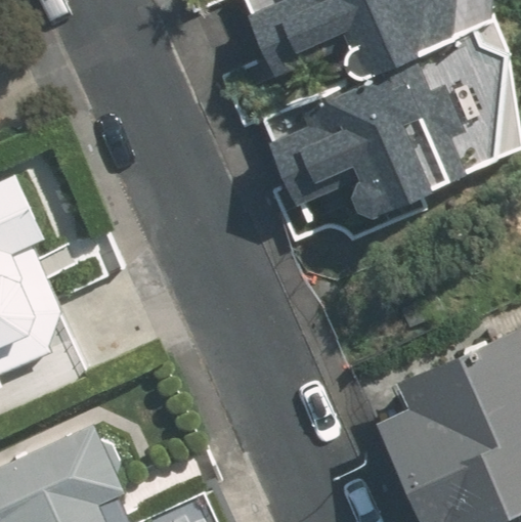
[(357,68),(482,12),(483,0),(231,0),(265,79),(344,44),(357,68)]
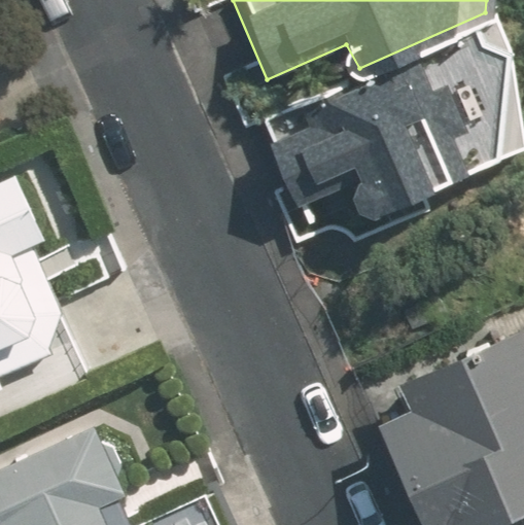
[(360,181),(362,186),(355,193),(353,201),(355,209),(364,217),(376,216),(502,162),(507,164),(523,155),(523,129),(513,55),(499,21),(255,127),(295,210),(360,181)]
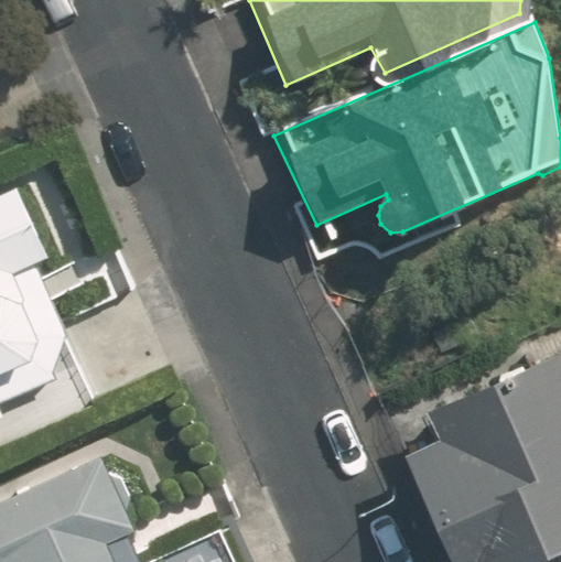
[(15,186),(0,193),(0,413),(9,410),(2,397),(60,371),(71,343),(35,265),(50,259),(15,186)]
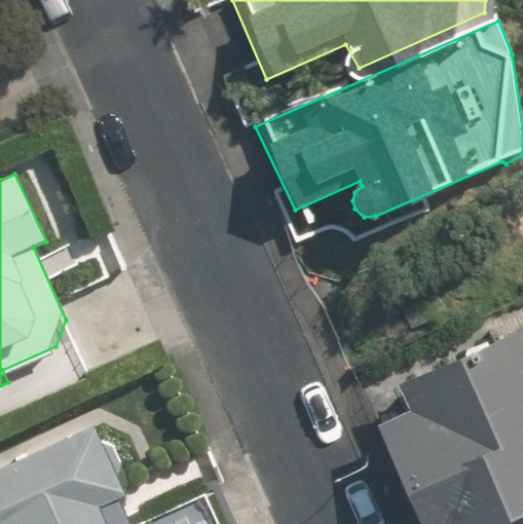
[(379,420),(424,523),(501,523),(522,515),(522,510),(519,502),(522,500),(522,325),(395,383),(406,409),(379,420)]
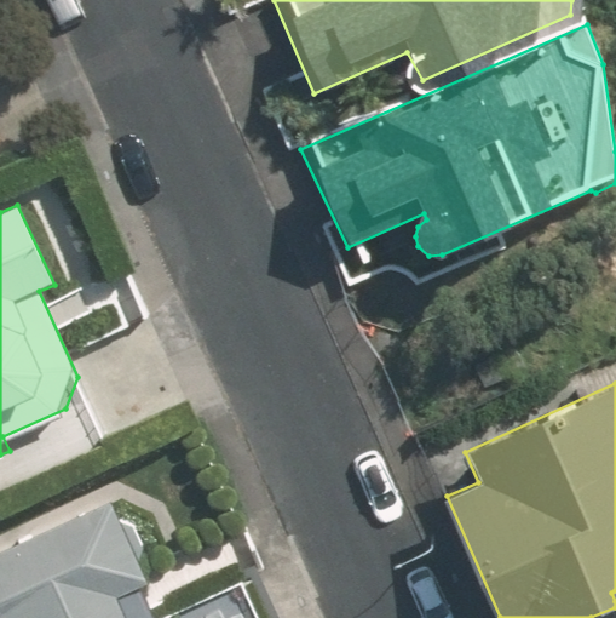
[(114,501),(0,554),(0,617),(168,617),(150,577),(114,501)]
